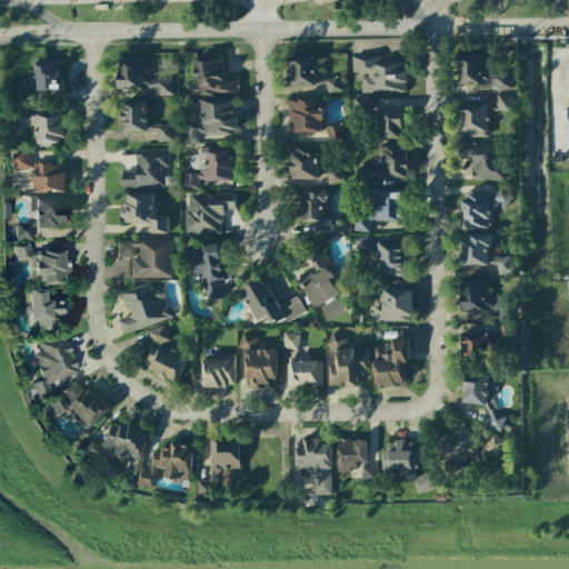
[(489,83),(488,53),(458,53),(458,85),(489,83)]
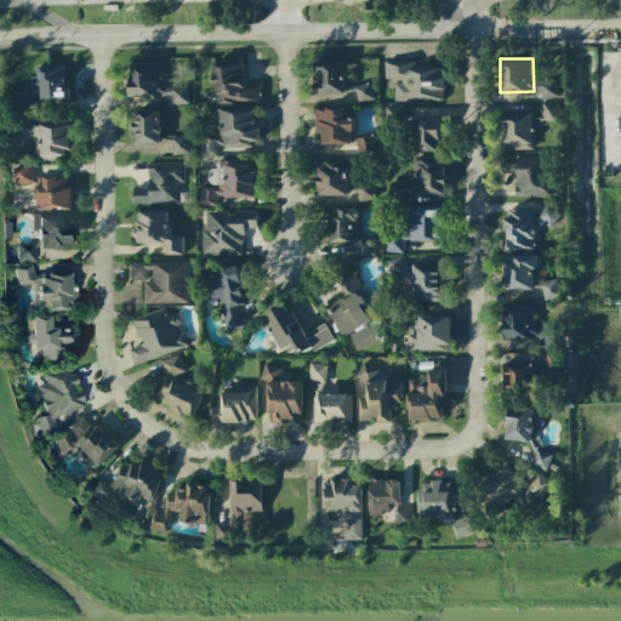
[(313,62),(314,100),(328,100),(328,93),(357,93),(357,102),(371,101),(371,85),(345,85),(343,61),(313,62)]
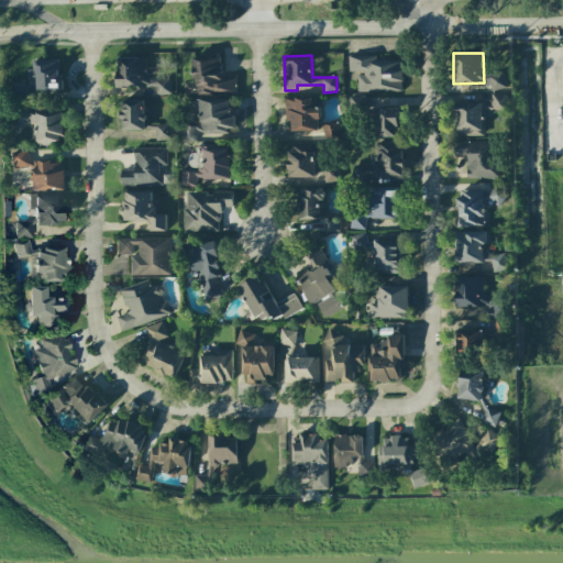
[(403,90),(401,56),(349,57),(349,73),(356,73),(356,91),(403,90)]
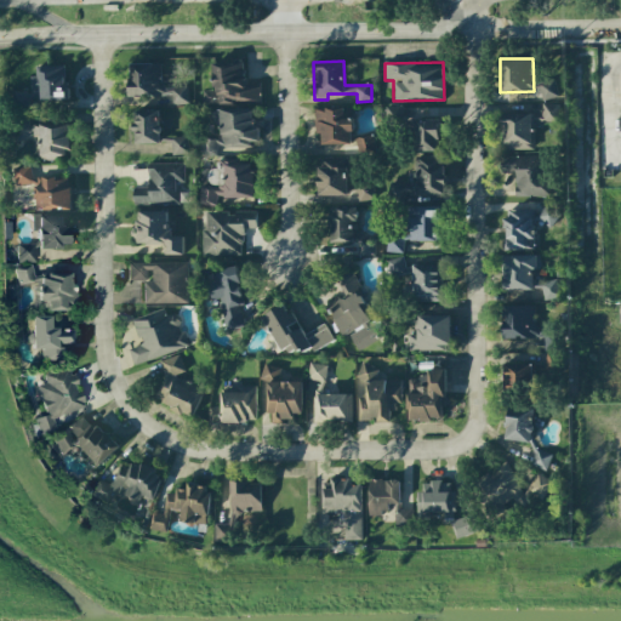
[(130,97),(171,95),(172,106),(188,104),(188,86),(163,87),(161,63),(129,64),(130,97)]
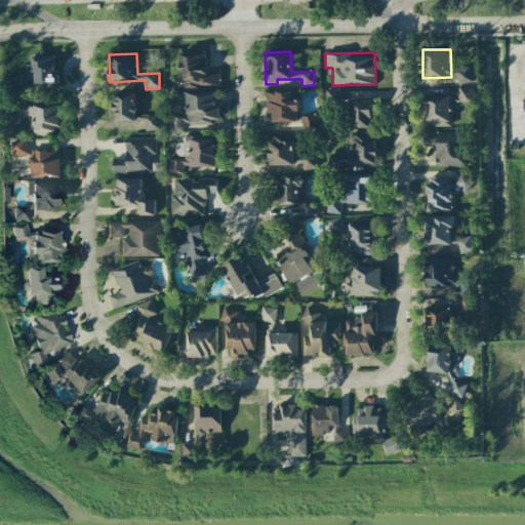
[(171,87),(219,86),(219,74),(207,74),(206,53),(179,54),(179,76),(171,77),(171,87)]
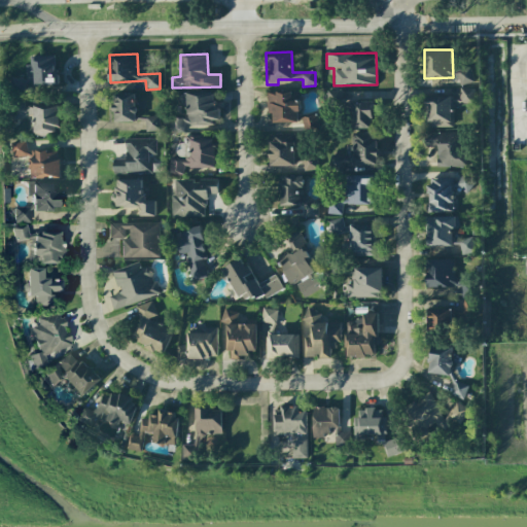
[(57,84),(56,57),(34,57),(34,64),(26,65),(26,78),(9,78),(10,94),(25,94),(25,85),(57,84)]
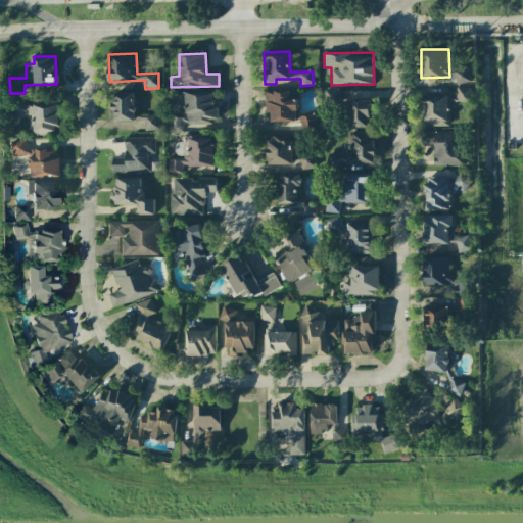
[(470,82),(468,68),(455,70),(457,84),(470,82)]
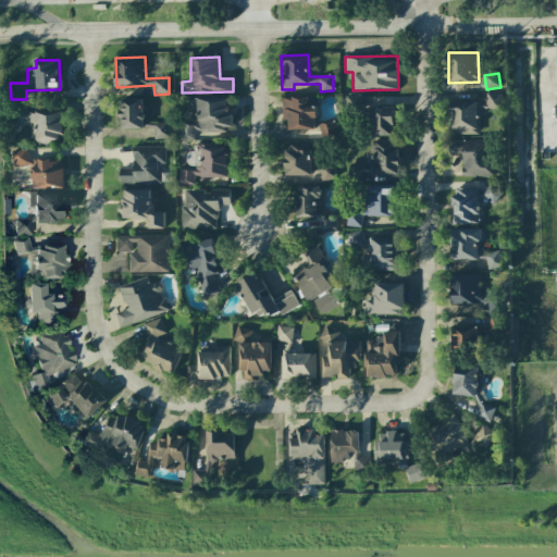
[(502,94),(486,93),(486,109),(500,110),(502,94)]
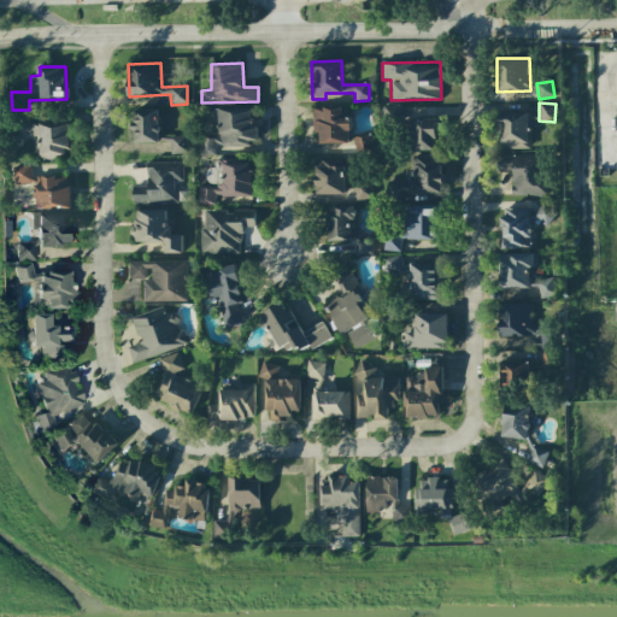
[(315,144),(350,144),(350,107),(315,109),(315,144)]
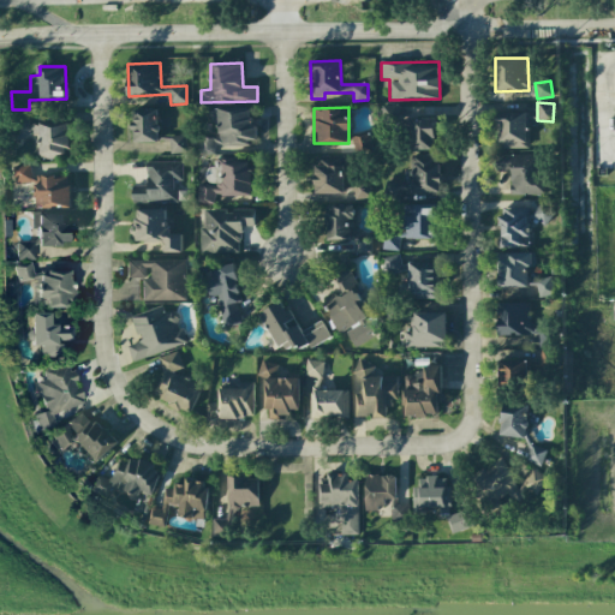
[(185,135),(159,136),(157,109),(132,109),(133,143),(169,142),(169,153),(186,153),(185,135)]
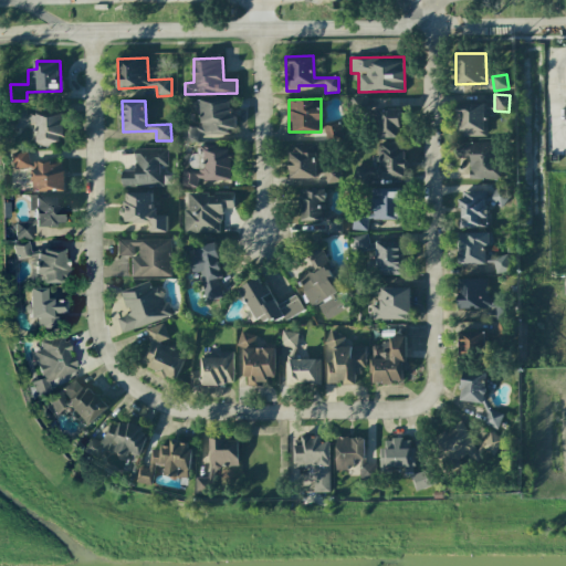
[(200,126),(182,127),(182,136),(237,134),(237,118),(231,118),(230,101),(195,102),(196,112),(200,112),(200,126)]
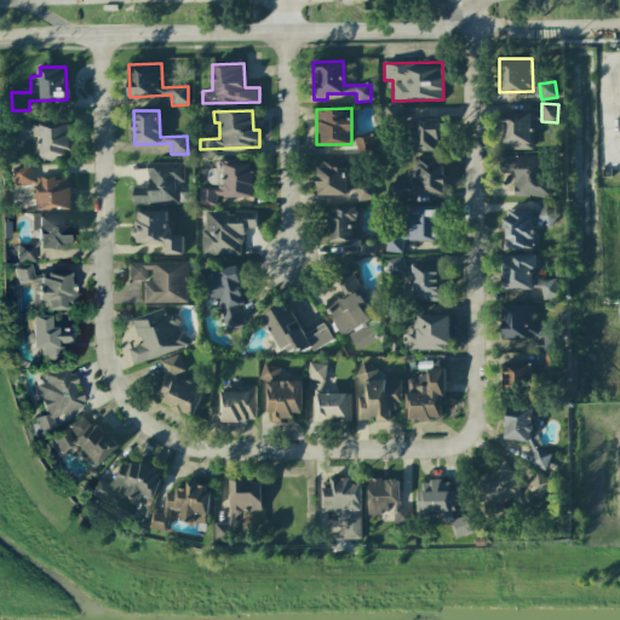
[(532,149),(532,113),(501,113),(501,149),(532,149)]
